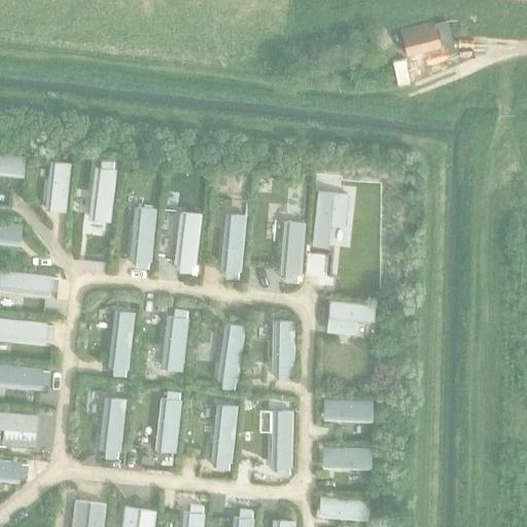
[(399,35),(403,51),(435,44),(432,28),(399,35)]
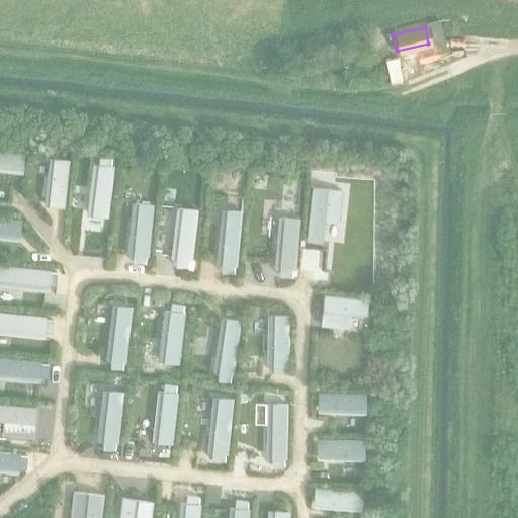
[(0,169),(25,173),(27,154),(0,151),(0,169)]
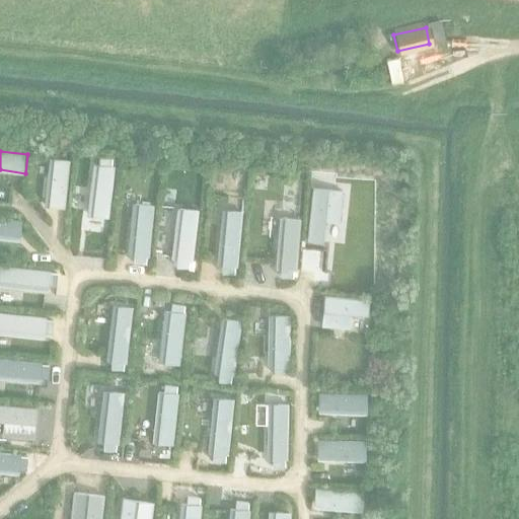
[(95,162),(89,216),(109,218),(116,165),(112,165),(113,157),(100,155),(99,163),(95,162)]
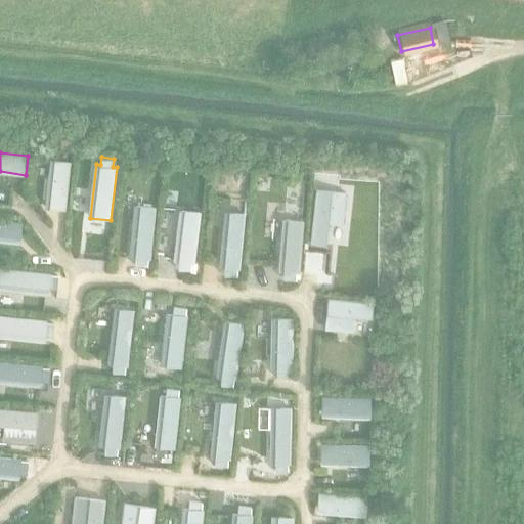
[(50,159),(45,207),(66,209),(71,160),(50,159)]
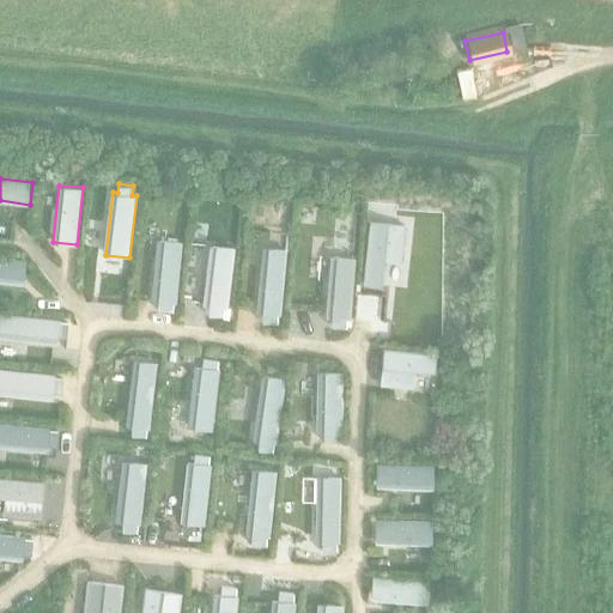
[(362,284),(381,285),(381,275),(386,277),(386,267),(383,266),(384,259),(401,261),(406,224),(369,220),(362,284)]
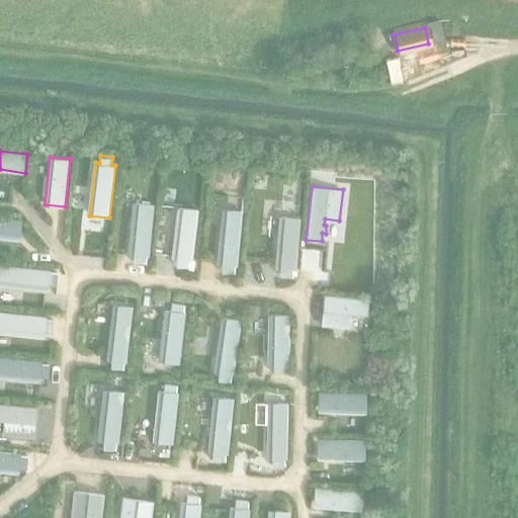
[(135,199),(128,253),(134,253),(133,261),(145,263),(146,255),(148,255),(153,201),(135,199)]
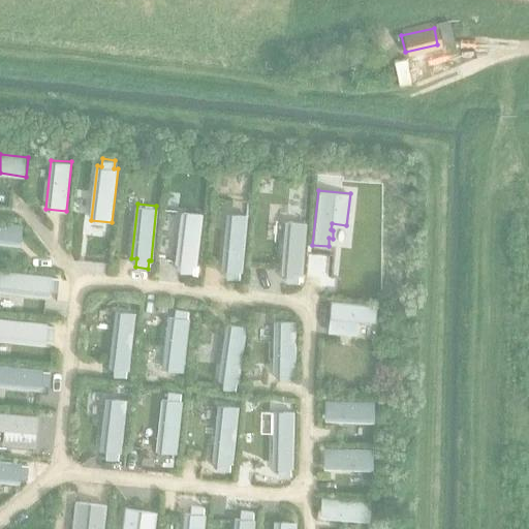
[(181,209),(175,262),(179,263),(179,272),(190,273),(191,265),(194,265),(199,211),(181,209)]
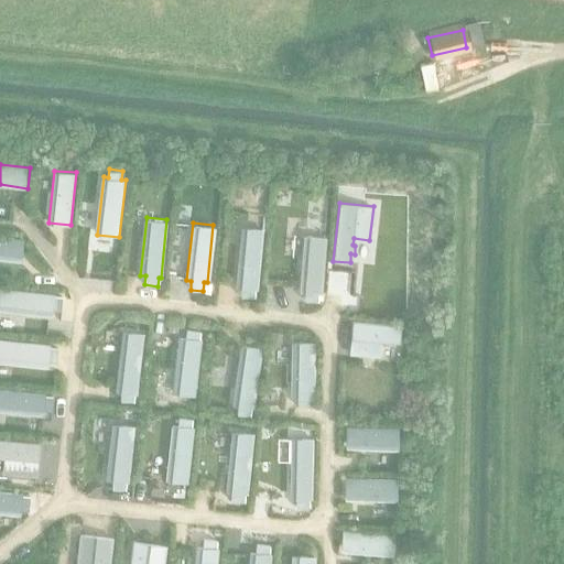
[(241,228),(236,288),(241,288),(240,296),(253,297),(255,289),(258,290),(263,230),(241,228)]
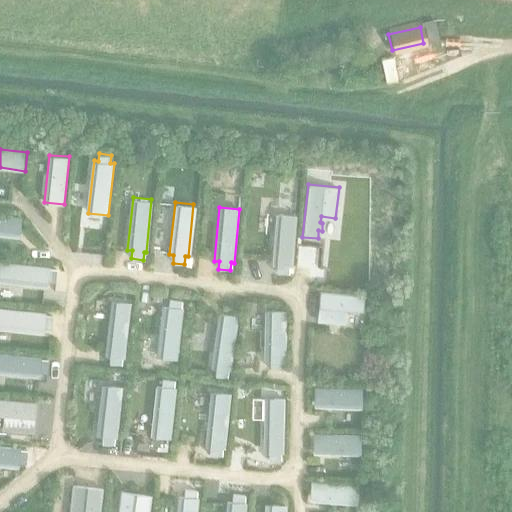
[(276,214),(271,264),(276,265),(276,273),(287,274),(288,266),(291,266),(296,216),(276,214)]
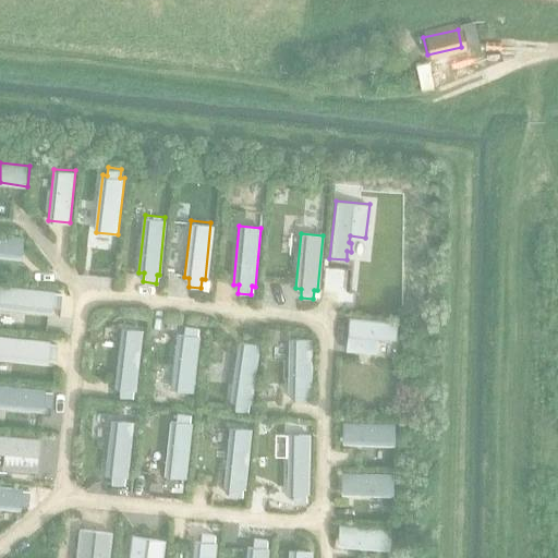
[(0,255),(19,257),(21,238),(0,235),(0,255)]
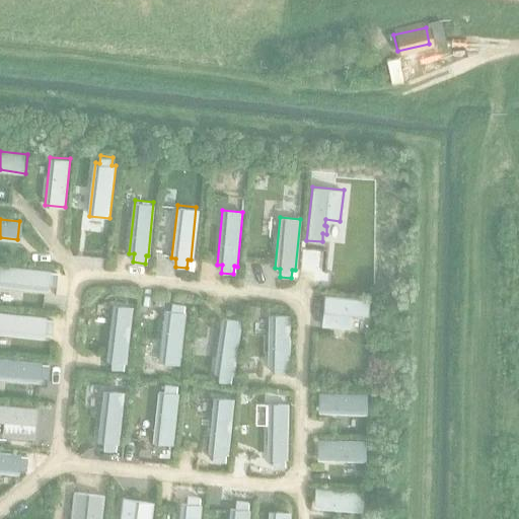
[(0,283),(46,289),(47,285),(55,286),(56,274),(48,273),(48,271),(0,264),(0,283)]
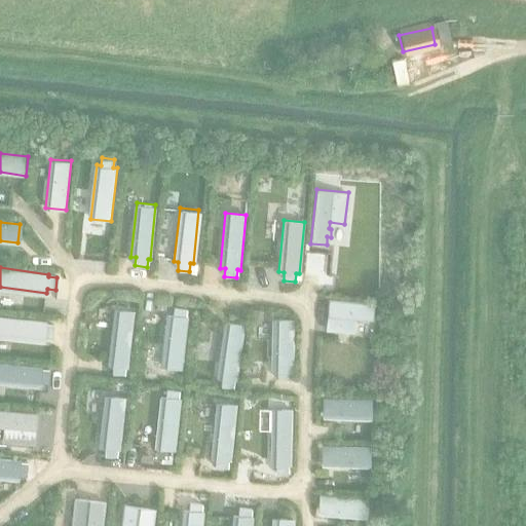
[(329,298),(326,329),(354,332),(357,318),(370,320),(372,302),(329,298)]
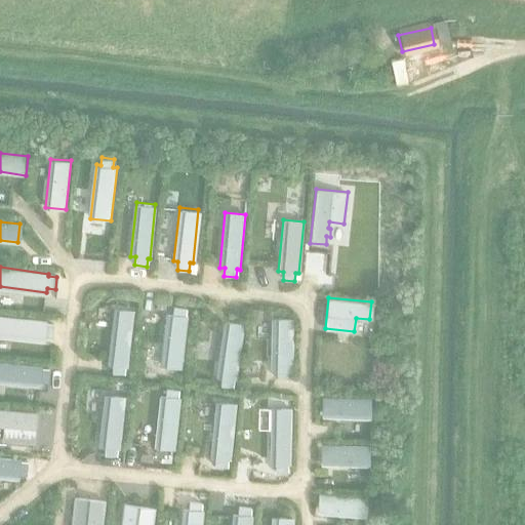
[(167,315),(161,366),(182,368),(188,317),(186,317),(187,309),(174,307),(173,315),(167,315)]
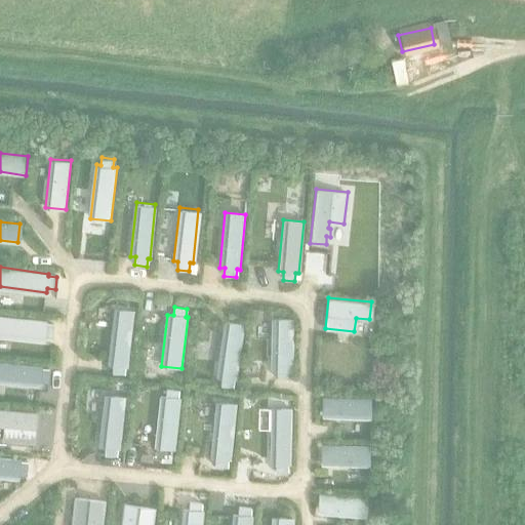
[(114,308),(108,364),(112,364),(112,372),(124,374),(124,366),(127,366),(134,310),(114,308)]
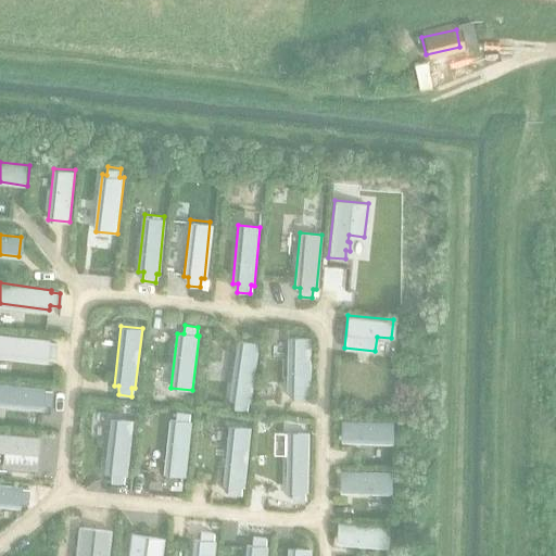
[(0,353),(45,359),(46,355),(54,356),(55,343),(47,342),(47,340),(0,333),(0,353)]
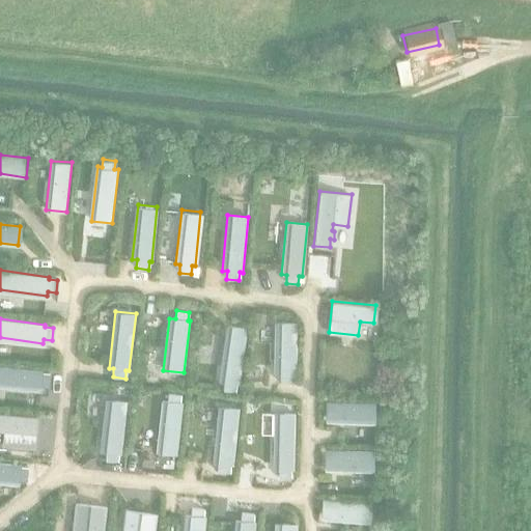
[(275,323),(274,374),(280,374),(279,383),(291,383),(291,374),(296,374),(296,323),(275,323)]
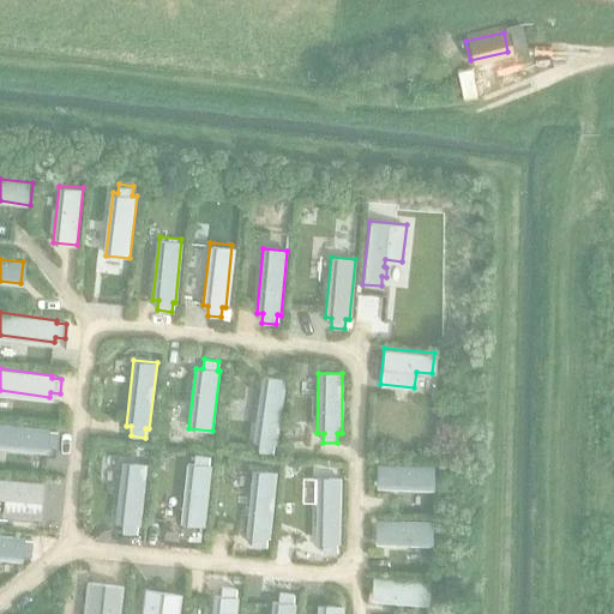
[(262,374),(253,440),(259,440),(258,450),(272,452),(274,444),(277,444),(286,378),(262,374)]
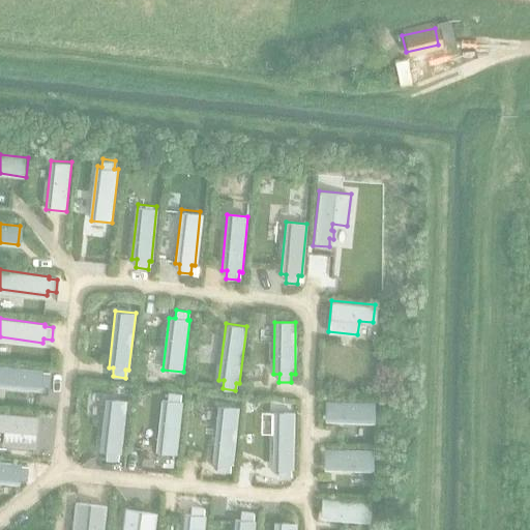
[(0,383),(38,388),(38,384),(47,385),(49,373),(40,372),(40,370),(0,363),(0,383)]
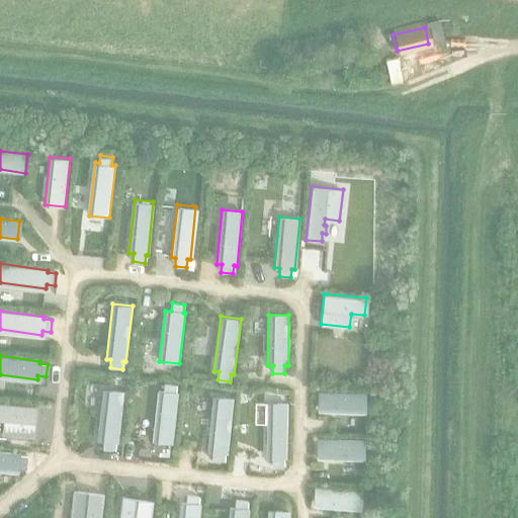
[(158,389),(153,441),(173,443),(179,392),(177,391),(177,382),(165,381),(164,390),(158,389)]
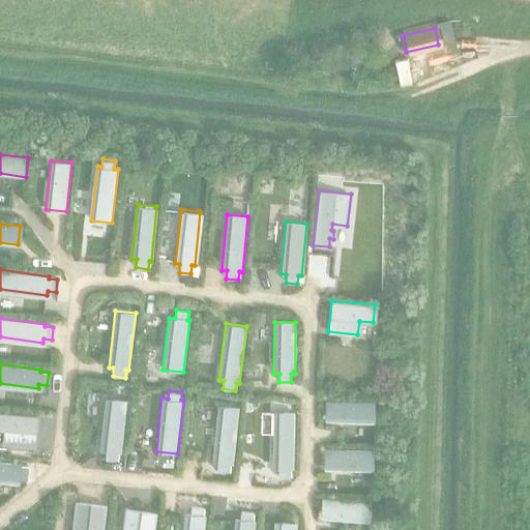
[(105,400),(98,450),(105,450),(104,459),(116,461),(117,452),(119,452),(124,401),(105,400)]
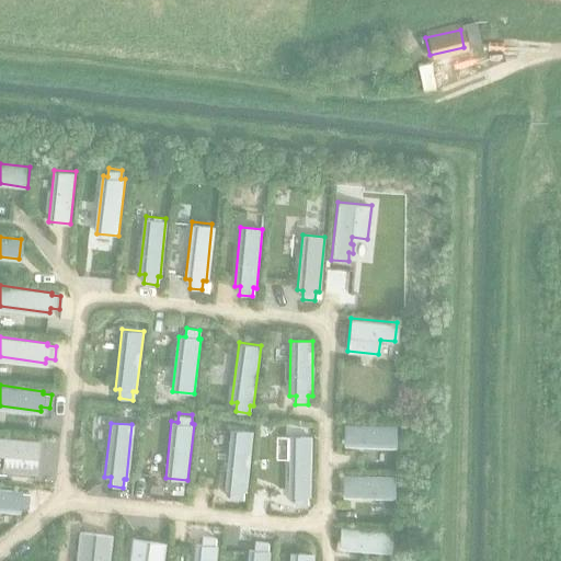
[(344,445),(398,447),(398,427),(344,425),(344,445)]
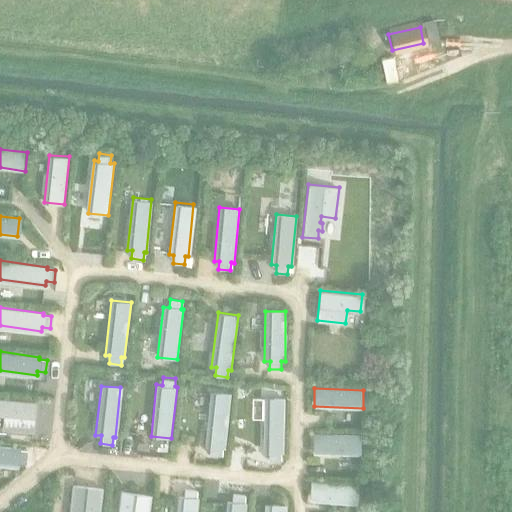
[(211,392),(205,445),(209,446),(209,454),(221,455),(221,447),(223,447),(229,394),(211,392)]
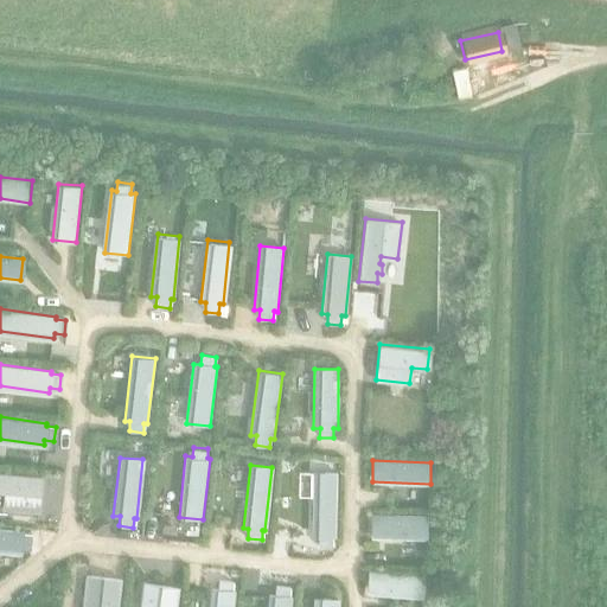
[(43,475),(0,471),(0,490),(5,491),(2,509),(39,512),(43,475)]
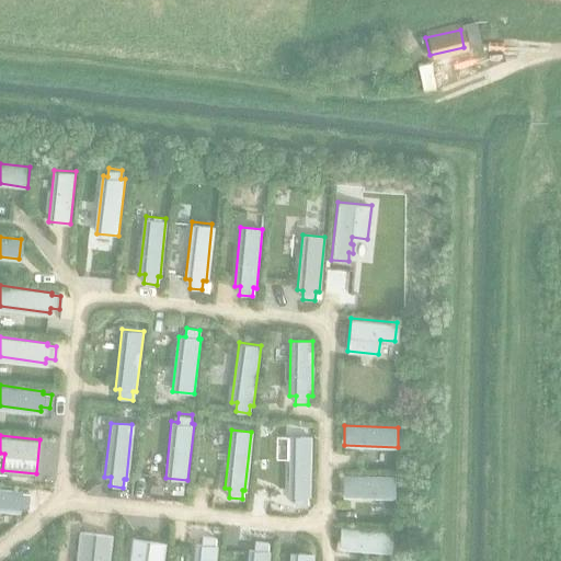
[(290,436),(288,495),(294,495),(294,504),(307,504),(308,495),(311,495),(312,436),(290,436)]
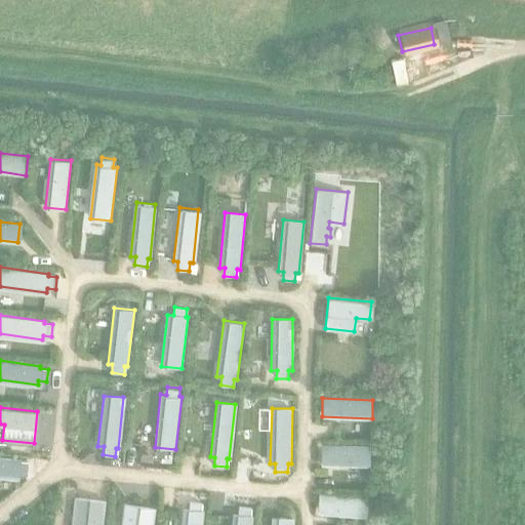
[(322,444),(321,465),(370,466),(371,445),(322,444)]
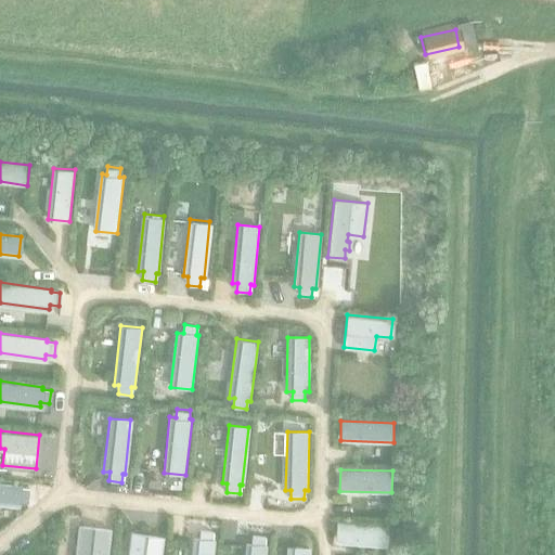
[(0,481),(0,503),(16,505),(16,501),(25,501),(27,488),(18,488),(18,483),(0,481)]
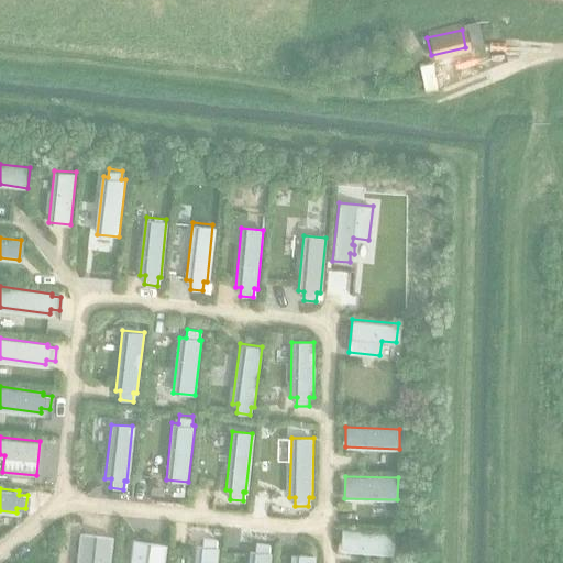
[(342,528),(340,550),(393,553),(395,532),(342,528)]
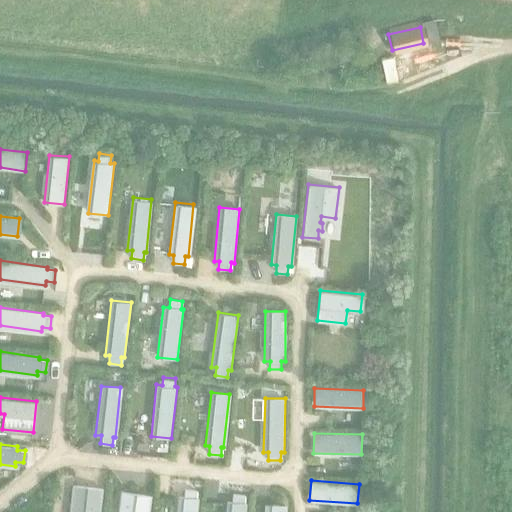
[(99,511),(102,487),(70,484),(67,511),(99,511)]
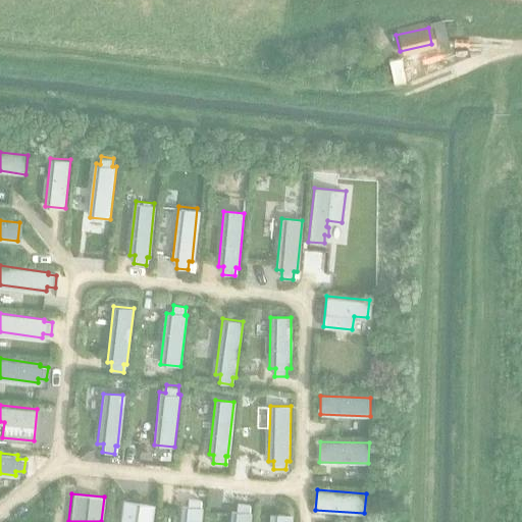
[(181,507),(179,521),(200,521),(202,509),(200,509),(201,501),(189,499),(188,507),(181,507)]
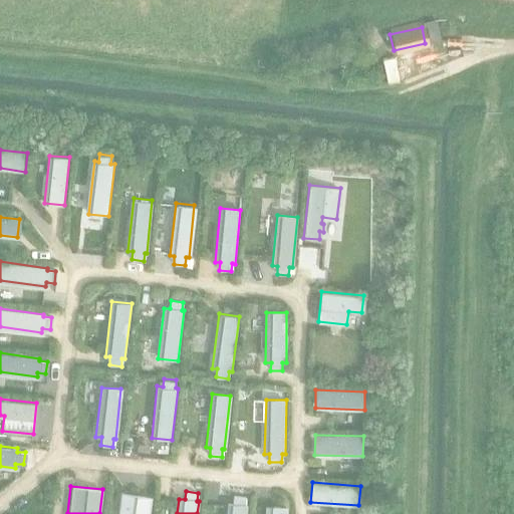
[(121,493),(117,513),(150,513),(153,497),(121,493)]
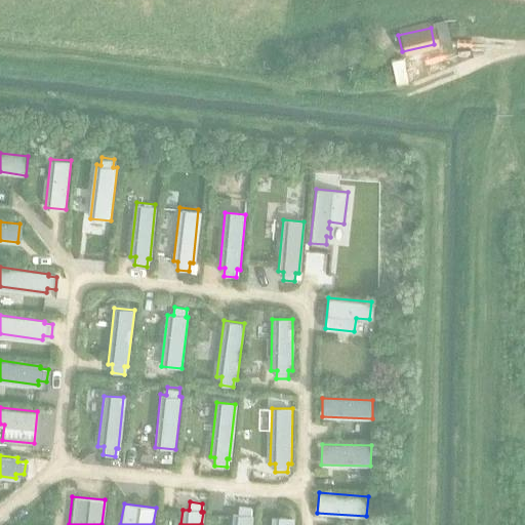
[(233,515),(232,524),(251,524),(253,516),(251,516),(252,508),(240,507),(239,515),(233,515)]
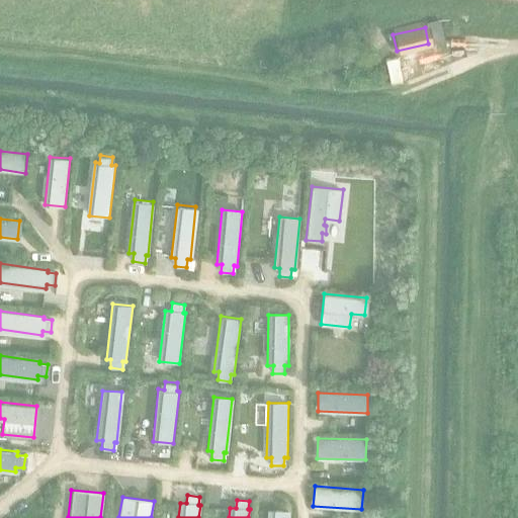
[(269,509),(268,517),(288,517),(289,510),(269,509)]
